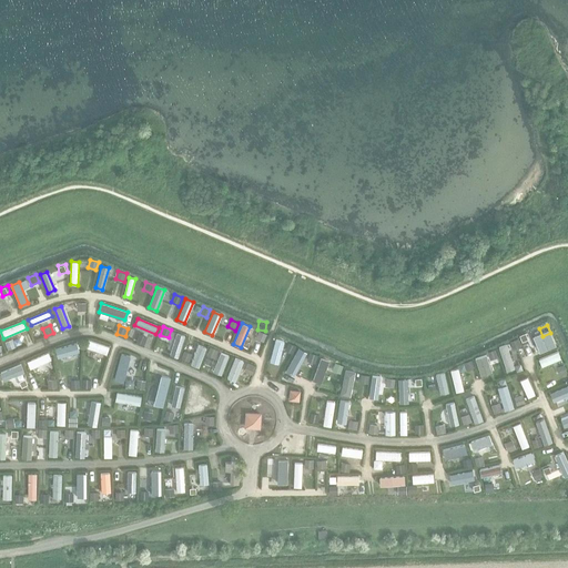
[(259,331),(255,338),(263,342),(266,334),(259,331)]
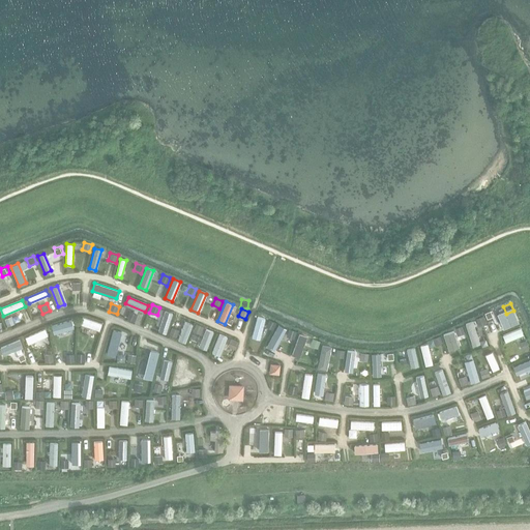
[(129,311),(126,318),(134,321),(137,314),(129,311)]
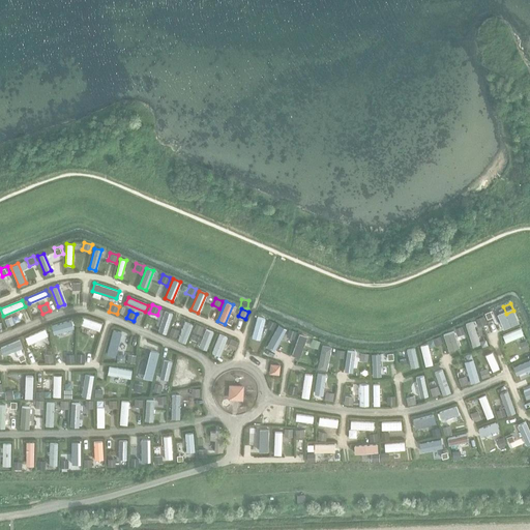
[(165,311),(158,330),(166,333),(172,313),(165,311)]
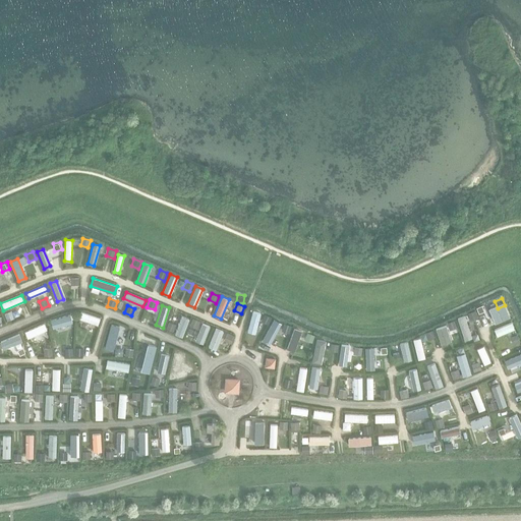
[(477,308),(484,325),(491,322),(489,316),(493,314),(489,307),(486,308),(485,305),(477,308)]
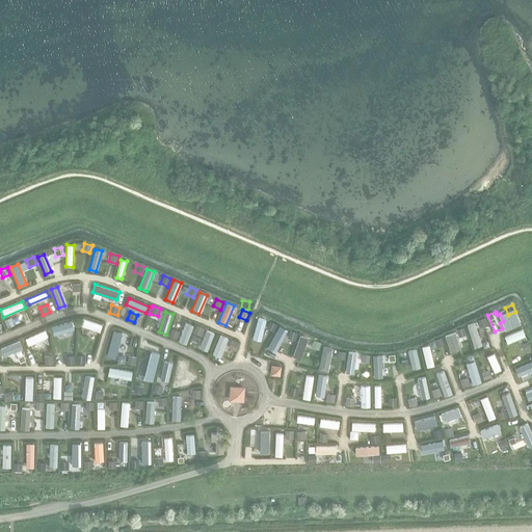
[(4,320),(6,327),(15,324),(11,317),(4,320)]
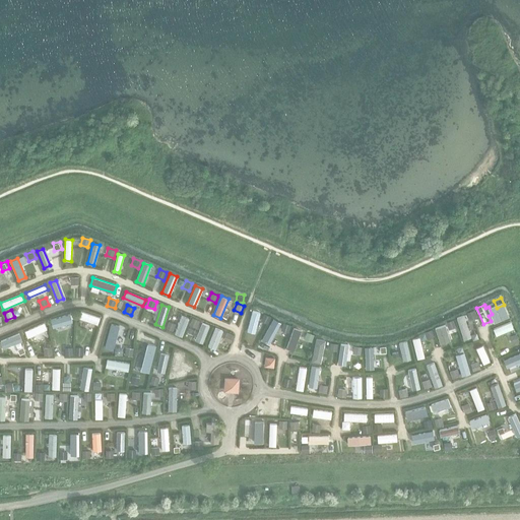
[(467,313),(469,320),(477,317),(474,310),(467,313)]
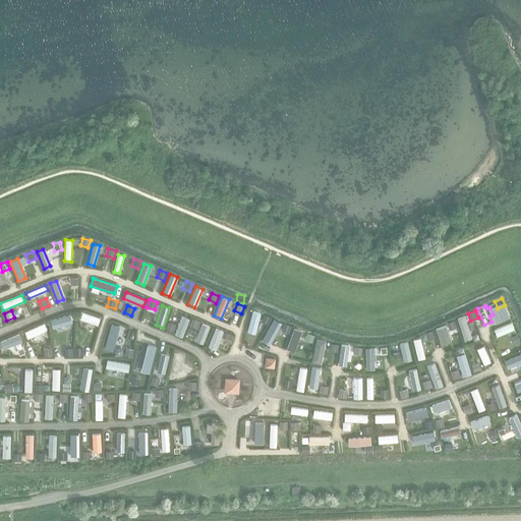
[(100,317),(80,311),(78,319),(98,325),(100,317)]
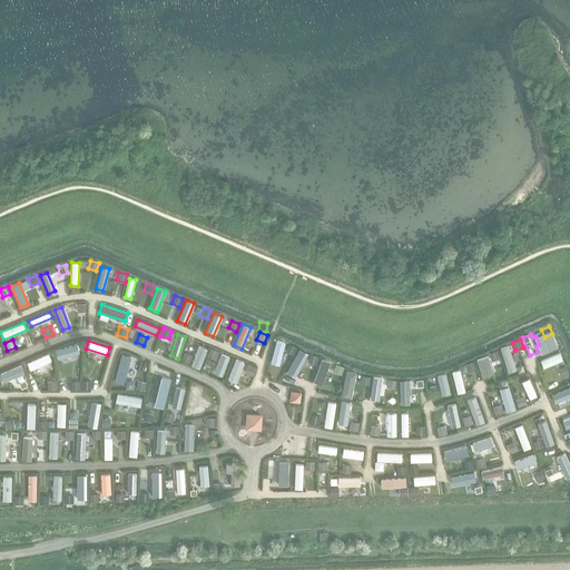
[(277,341),(272,362),(277,364),(284,343),(277,341)]
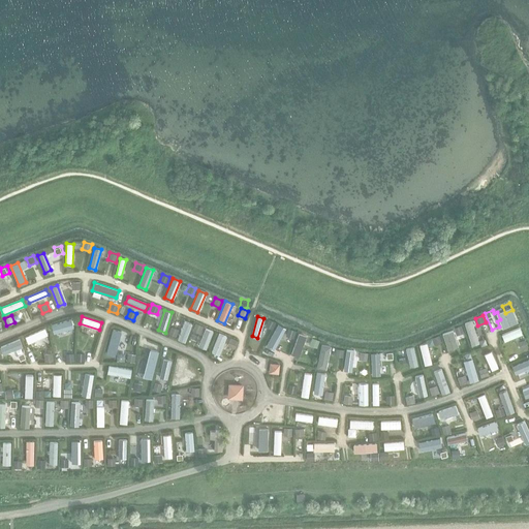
[(269,318),(265,325),(272,330),(276,322),(269,318)]
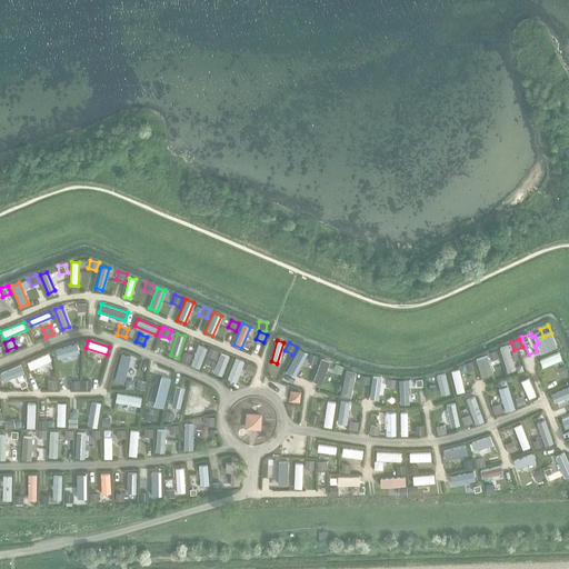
[(78,343),(59,348),(61,356),(80,350),(78,343)]
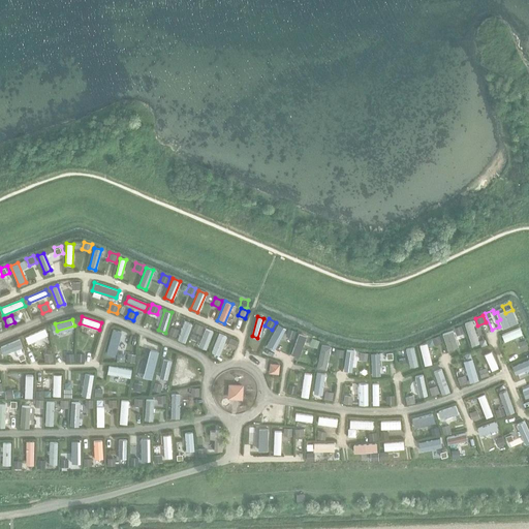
[(465,324),(470,342),(477,340),(471,322),(465,324)]
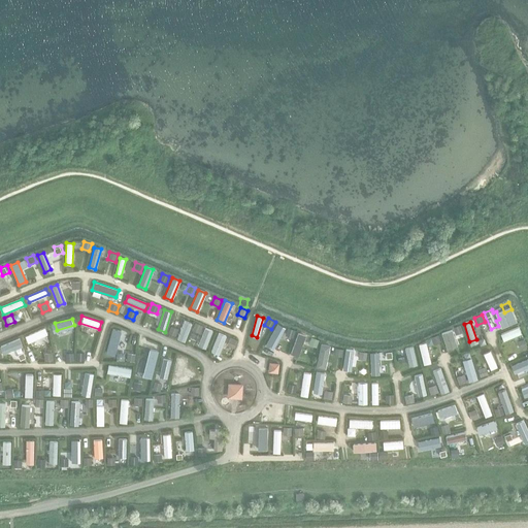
[(195,323),(192,330),(199,333),(202,326),(195,323)]
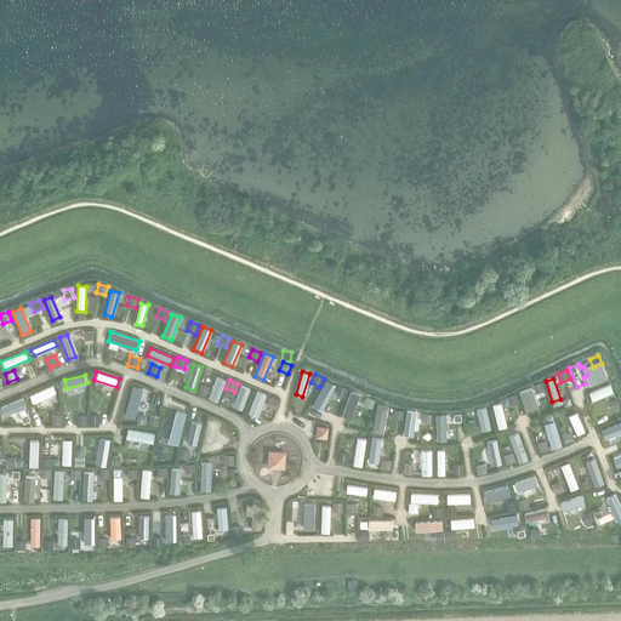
[(326,381),(313,405),(322,409),(334,385),(326,381)]
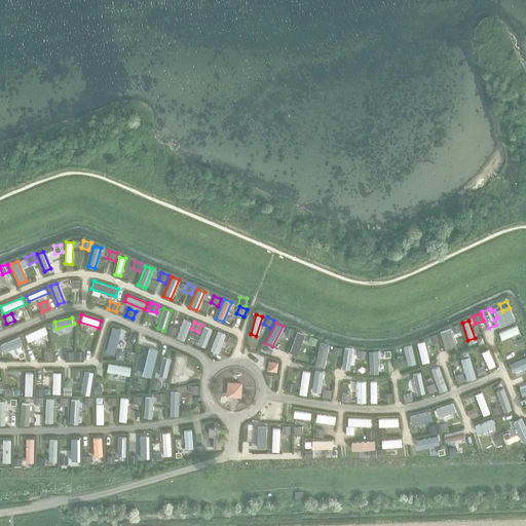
[(451,326),(454,334),(461,331),(458,324),(451,326)]
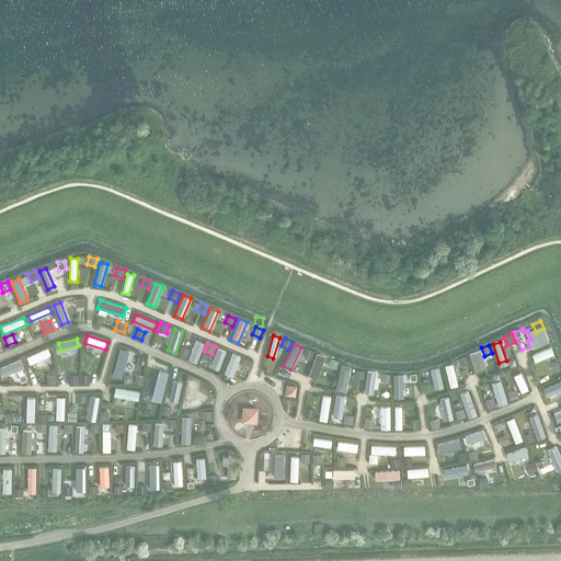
[(186,357),(190,350),(182,346),(179,354),(186,357)]
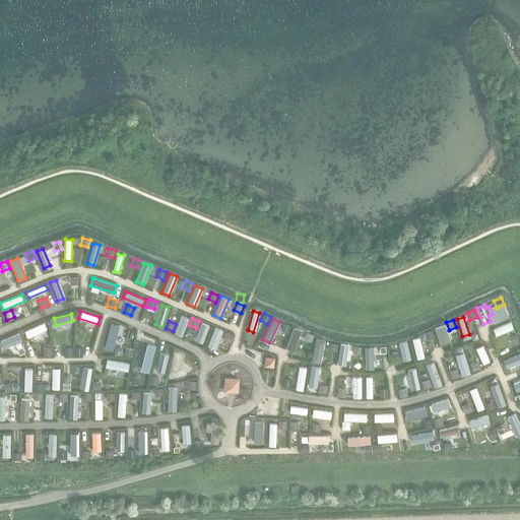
[(510,322),(494,329),(496,335),(513,328),(510,322)]
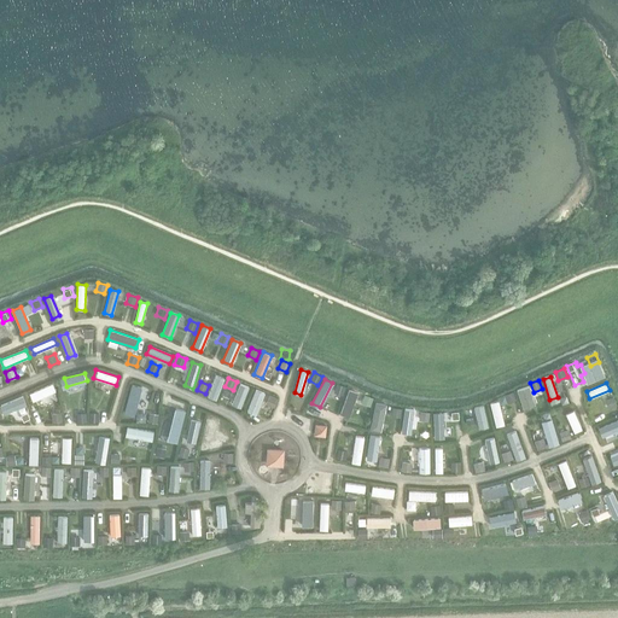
[(52,384),(29,394),(33,401),(56,391),(52,384)]
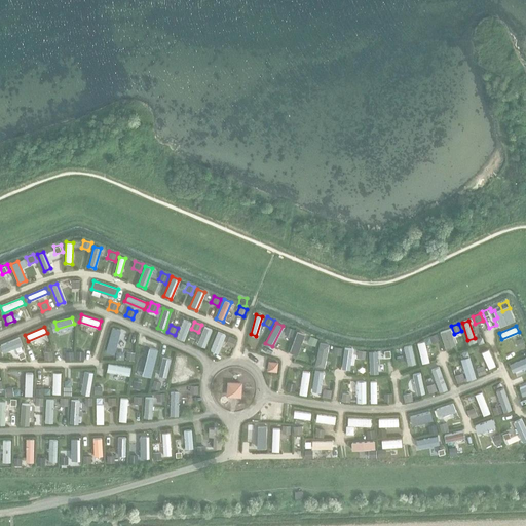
[(112,327),(107,346),(119,349),(124,330),(112,327)]
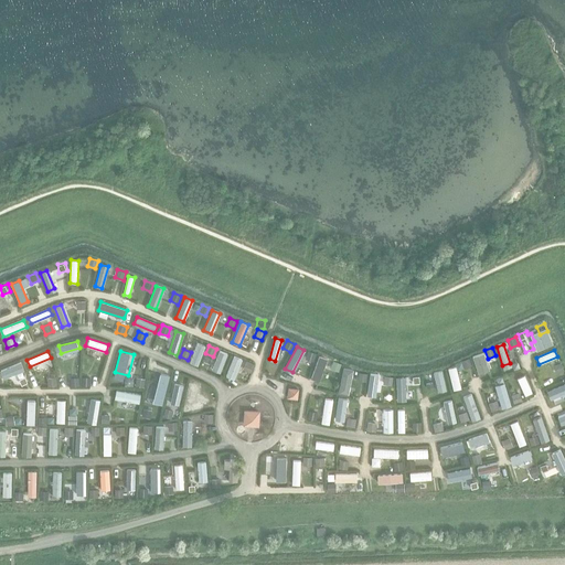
[(308,351),(305,359),(313,362),(316,353),(308,351)]
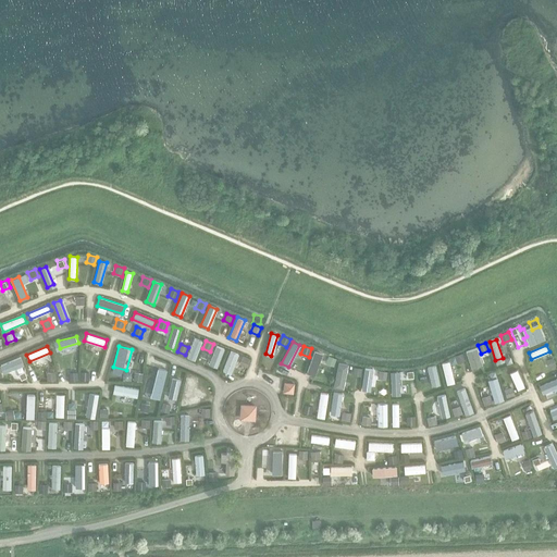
[(219,348),(211,366),(218,369),(225,351),(219,348)]
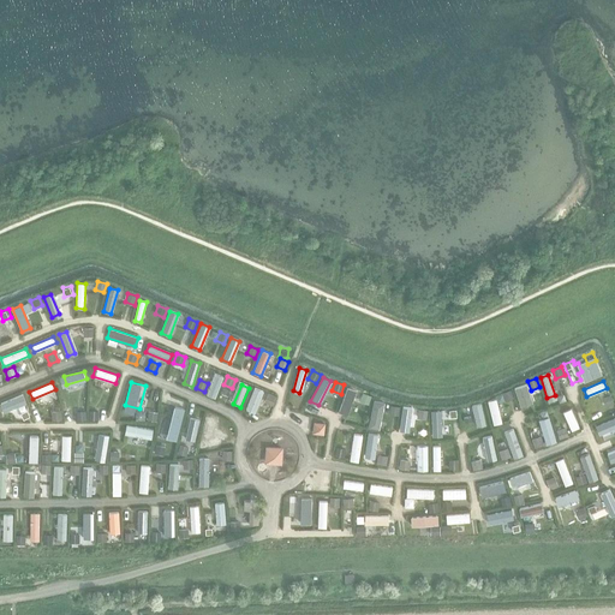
[(514,388),(520,407),(532,402),(526,384),(514,388)]
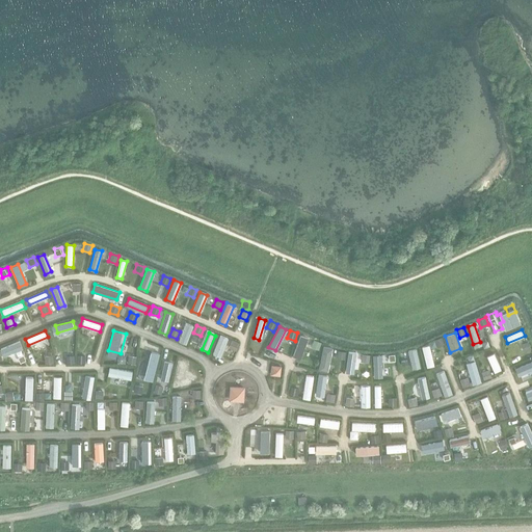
[(220,335),(213,353),(220,356),(228,338),(220,335)]
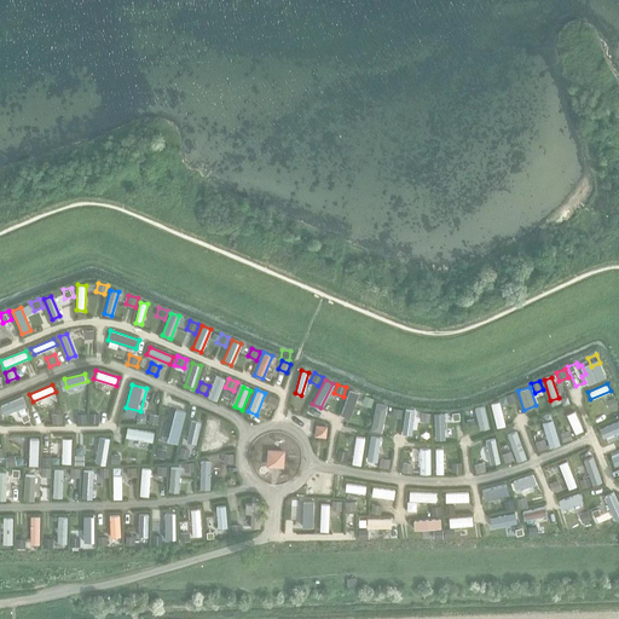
[(341,415),(350,417),(358,393),(350,389),(341,415)]
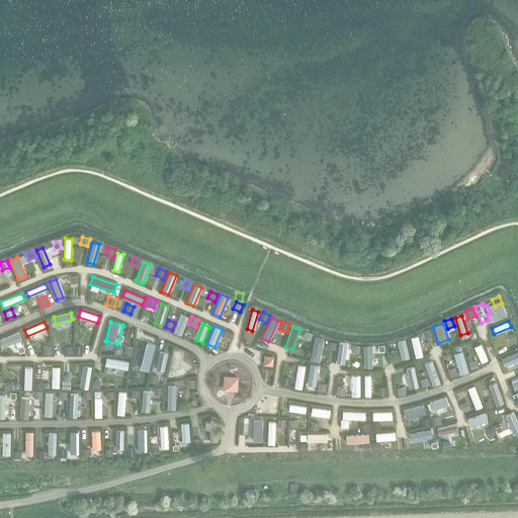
[(423,331),(425,338),(433,336),(430,328),(423,331)]
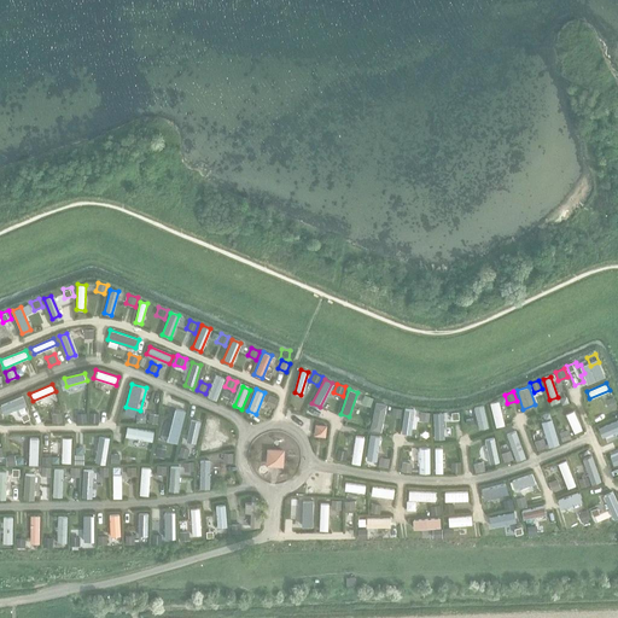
[(488,394),(468,400),(470,407),(490,402),(488,394)]
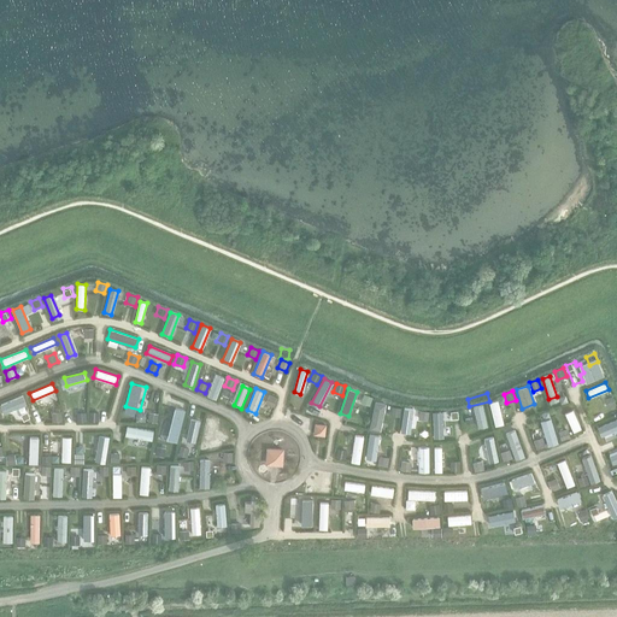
[(277,398),(269,394),(265,403),(274,406),(277,398)]
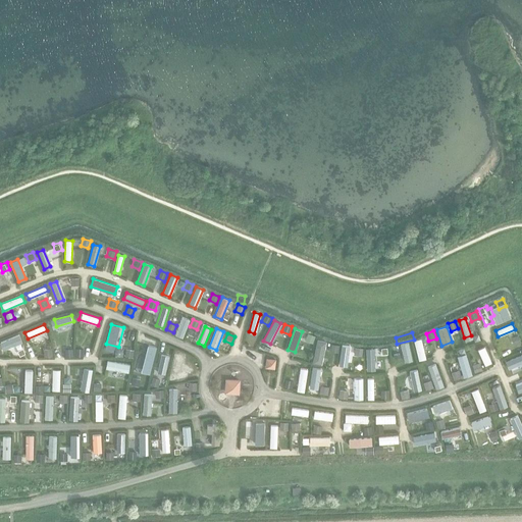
[(308,333),(305,341),(312,344),(315,336),(308,333)]
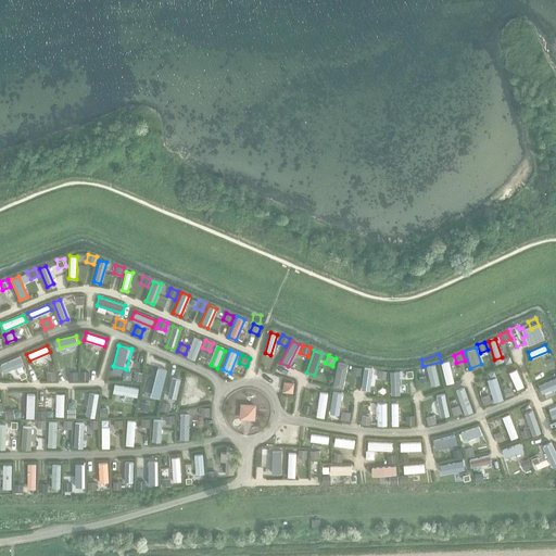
[(21,356),(0,364),(0,365),(3,373),(24,364),(21,356)]
